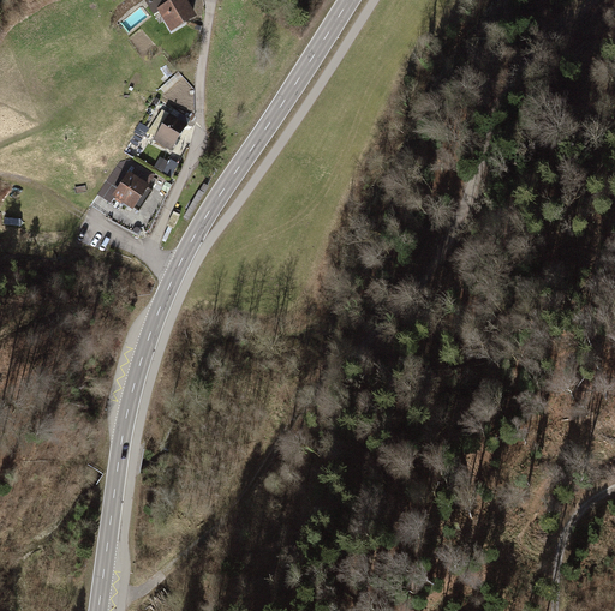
[(173,34),(198,19),(186,0),(149,0),(147,1),(156,18),(162,16),(173,34)]
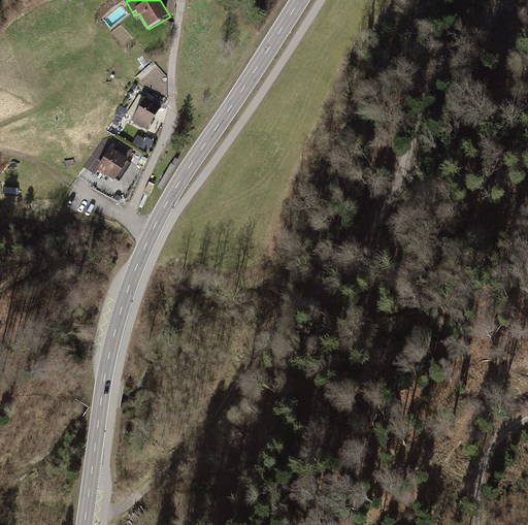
[(140,95),(128,116),(150,128),(161,107),(140,95)]
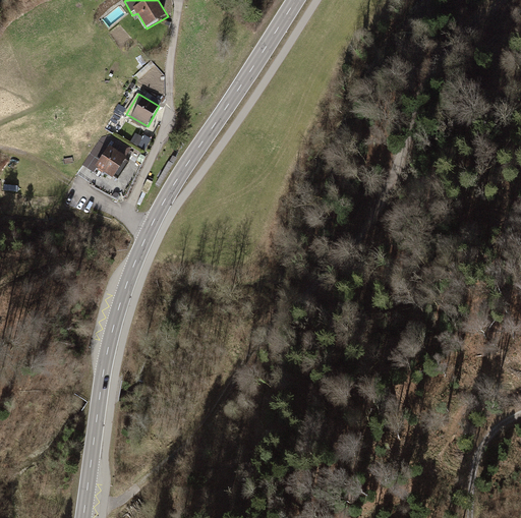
[(141,136),(135,132),(131,138),(137,142),(141,136)]
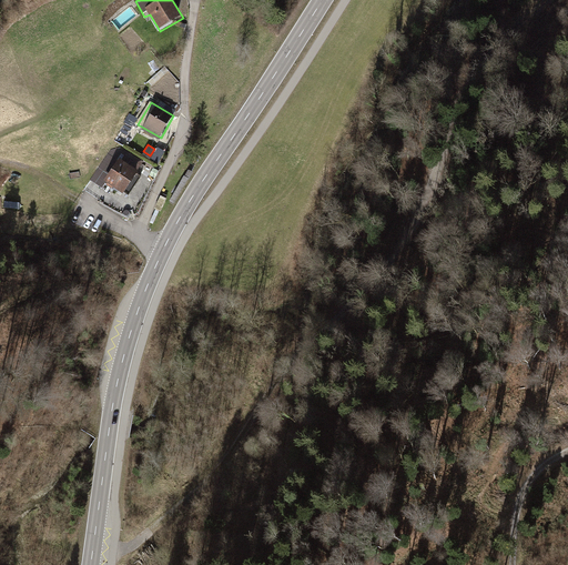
[(107,171),(118,153),(109,148),(98,165),(107,171)]
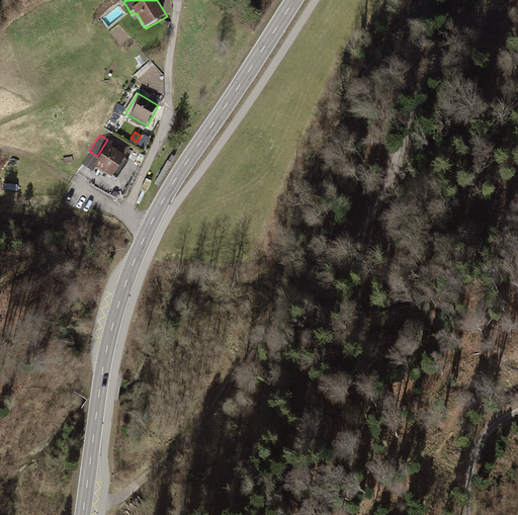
[(95,165),(116,177),(128,158),(107,145),(95,165)]
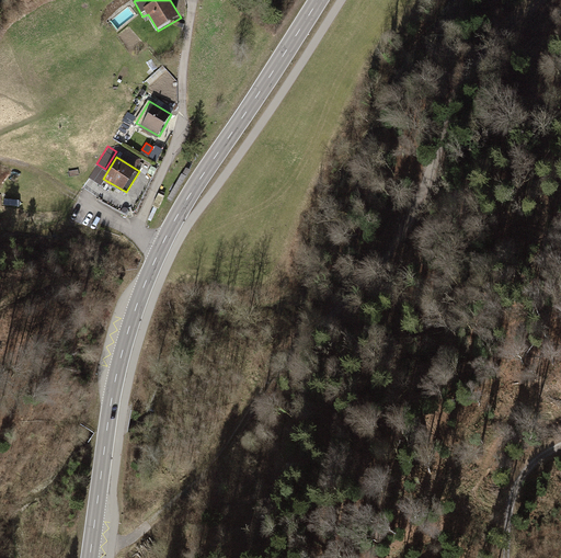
[(148,163),(146,168),(152,172),(156,168),(148,163)]
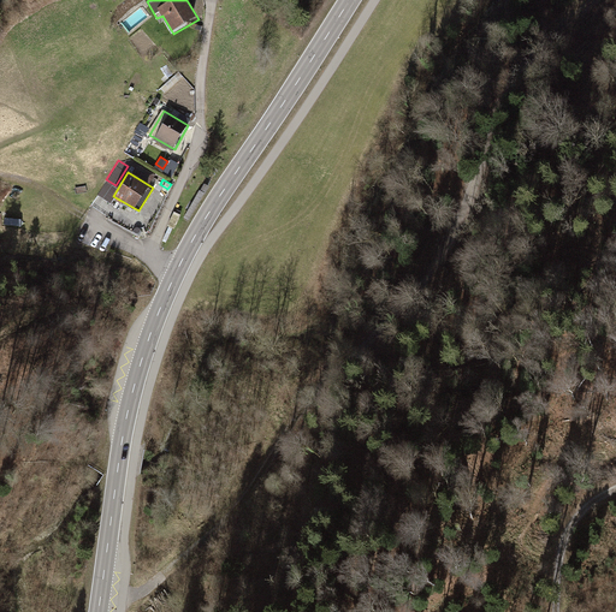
[(203,190),(200,188),(185,213),(190,215),(203,190)]
